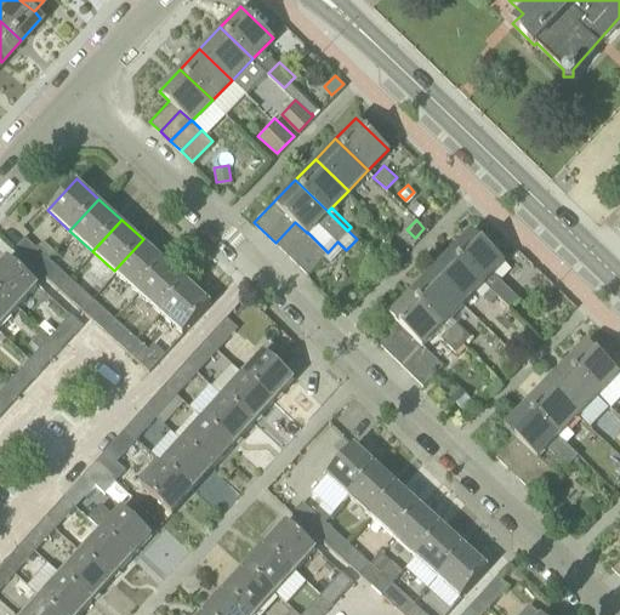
[(276,243),(285,252),(306,232),(295,222),(276,243)]
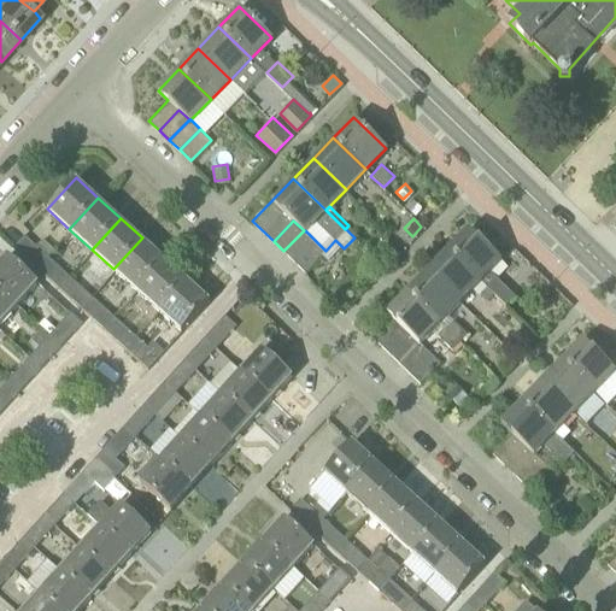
[(480,280),(500,258),(468,227),(447,248),(480,280)]
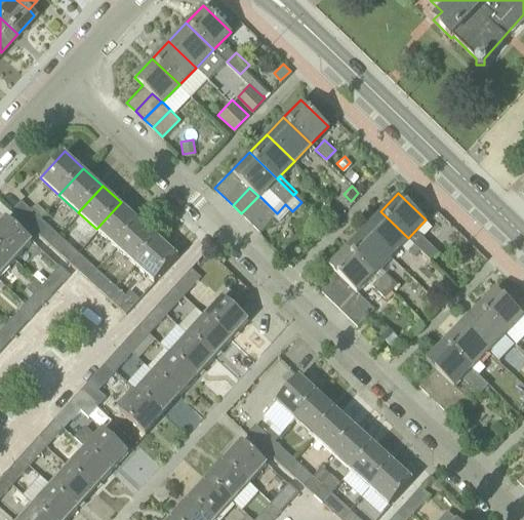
[(258,196),(241,213),(250,222),(268,204),(259,196),(259,197),(258,196)]
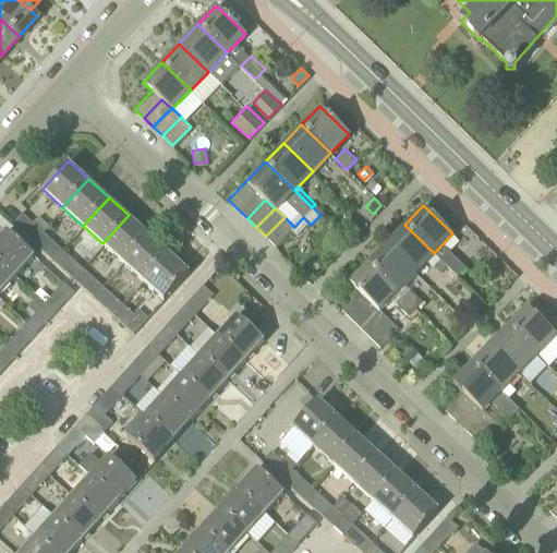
[(39,215),(33,221),(22,212),(12,221),(32,240),(41,230),(43,231),(49,224),(39,215)]
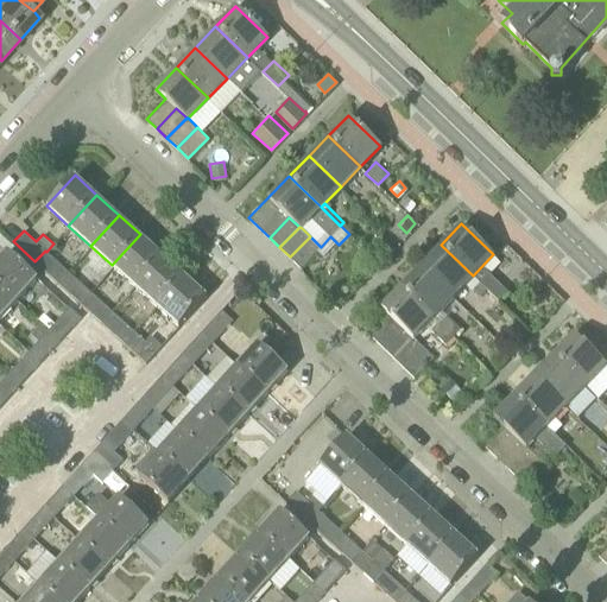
[(112,265),(134,285),(162,254),(140,234),(112,265)]
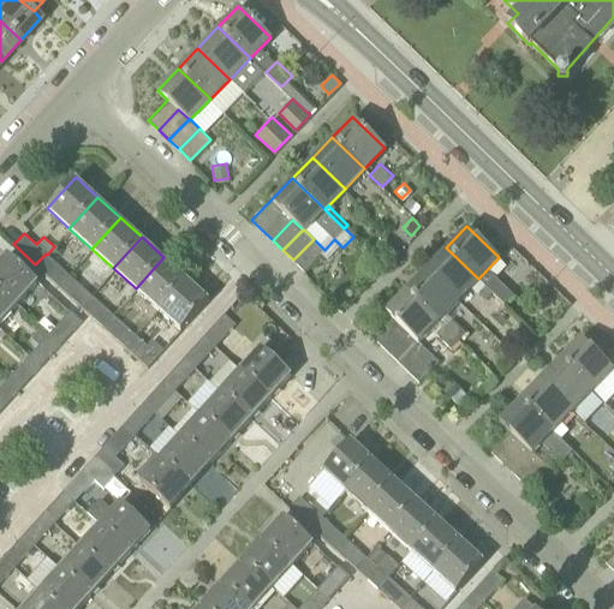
[(314,239),(293,260),(304,270),(325,250),(314,239)]
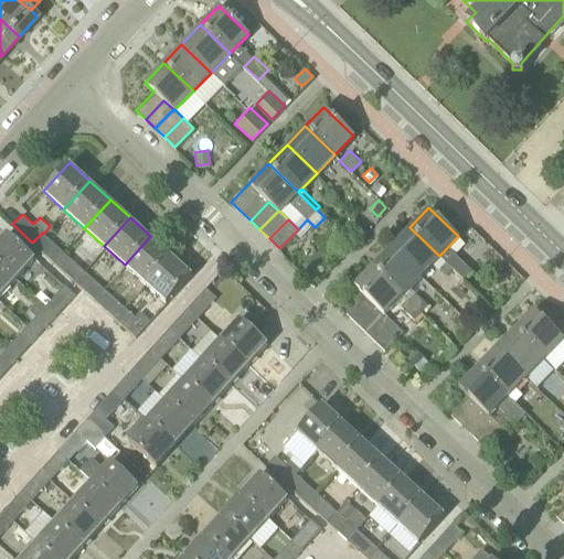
[(421,273),(439,256),(410,227),(392,246),(421,273)]
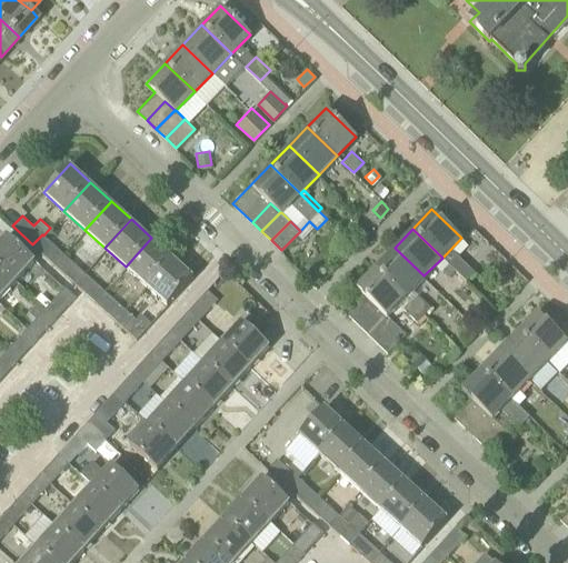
[(0,264),(16,279),(35,259),(6,232),(0,239),(0,264)]
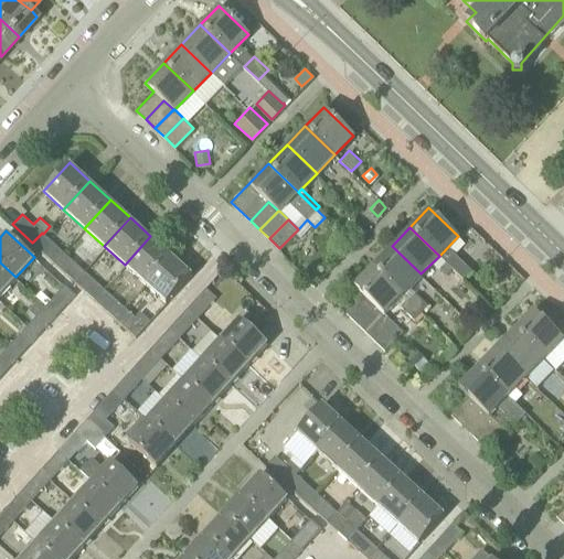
[(62,250),(43,234),(42,233),(32,243),(53,261),(62,250)]
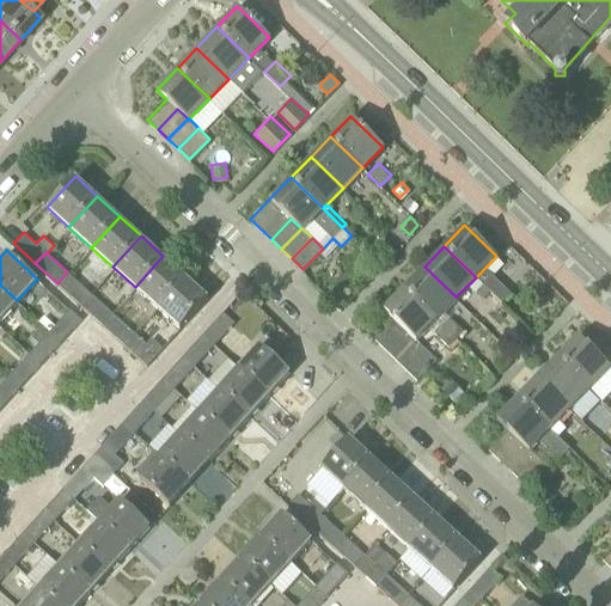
[(163,256),(135,287),(157,307),(185,276),(163,256)]
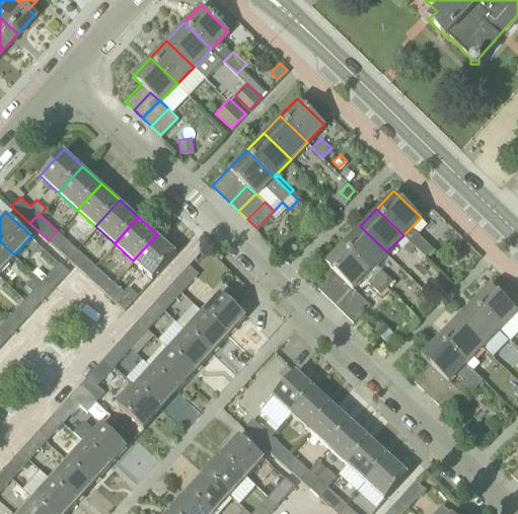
[(370,269),(376,263),(386,251),(360,226),(343,243),(370,269)]
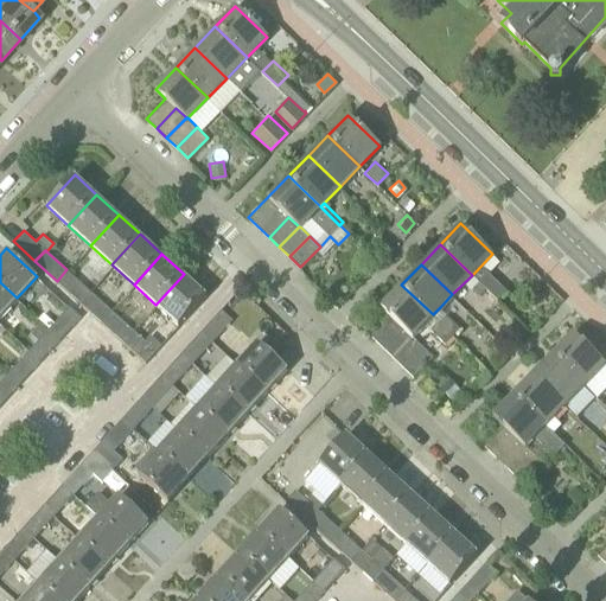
[(89,289),(67,269),(57,281),(78,301),(89,289)]
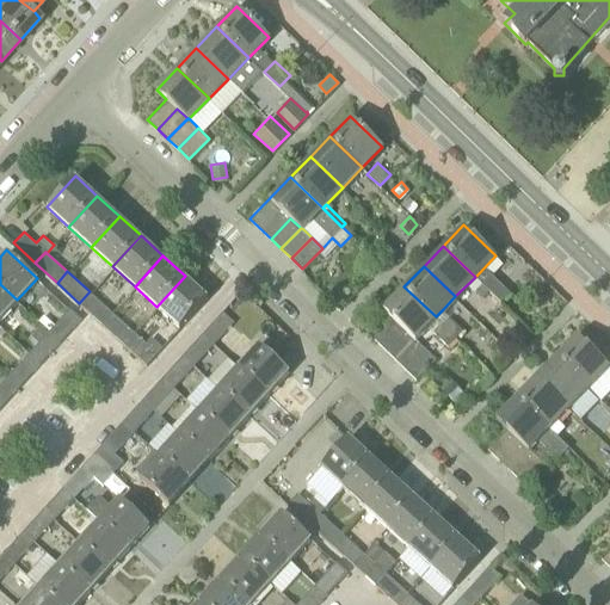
[(156,307),(179,327),(207,296),(185,276),(156,307)]
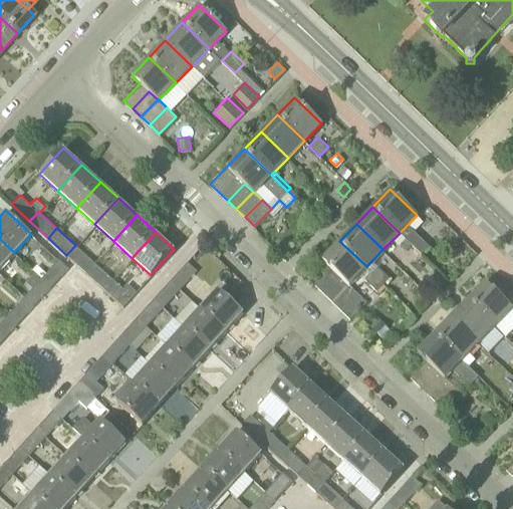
[(422,252),(429,244),(417,233),(409,241),(411,243),(412,243),(422,252)]
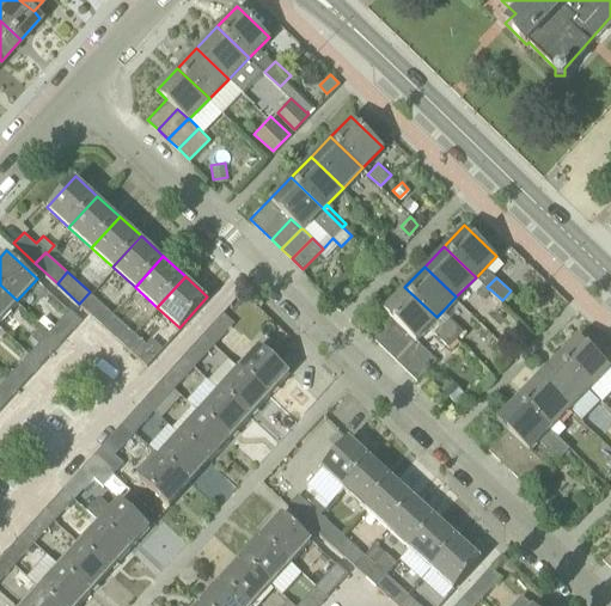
[(483,295),(489,289),(487,287),(482,283),(476,288),(483,295)]
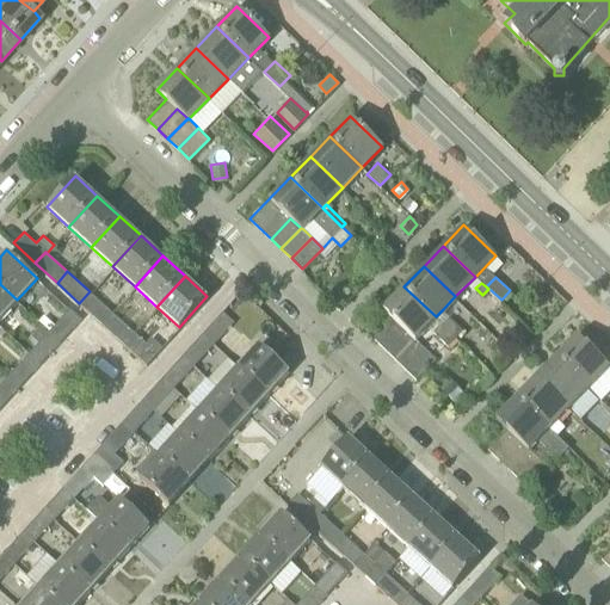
[(0,319),(17,300),(0,284),(0,319)]
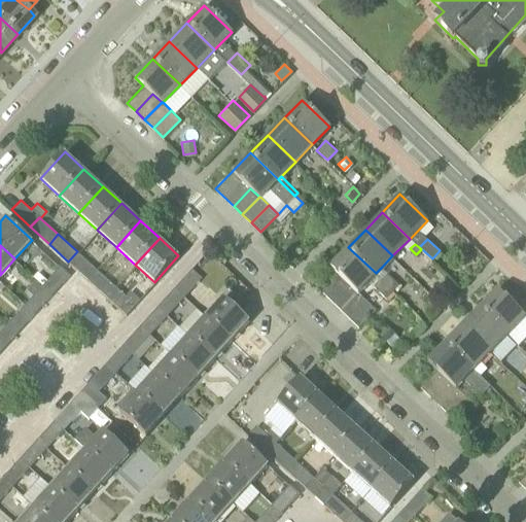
[(356,291),(357,292),(358,291),(367,281),(376,273),(348,247),(329,266),(339,274),(348,283),(356,291)]
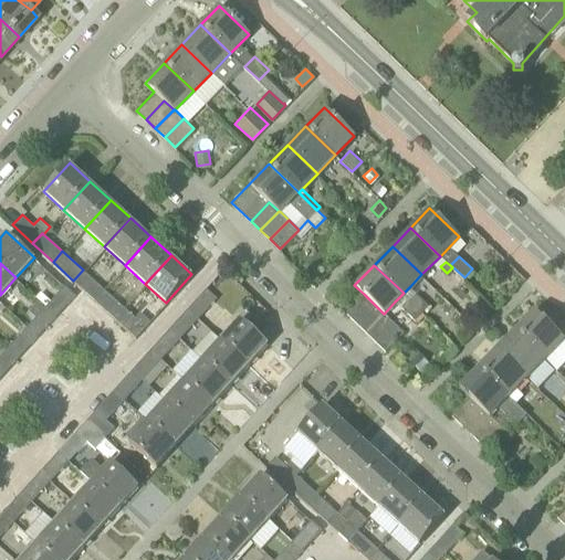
[(73,281),(84,289),(94,299),(103,289),(83,270),(73,281)]
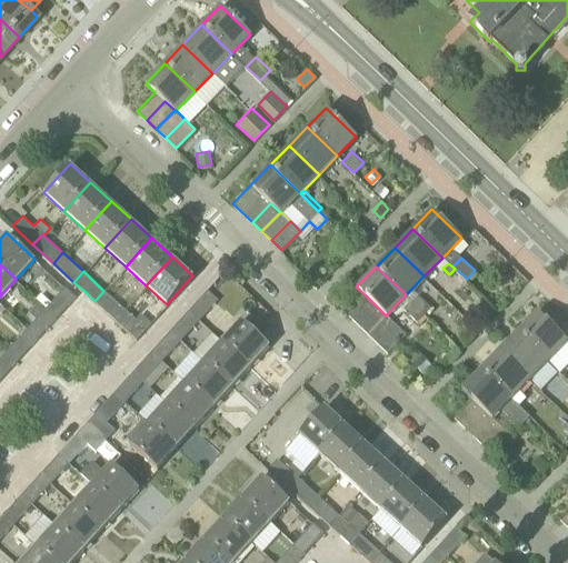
[(207,289),(188,309),(199,319),(217,298),(207,289)]
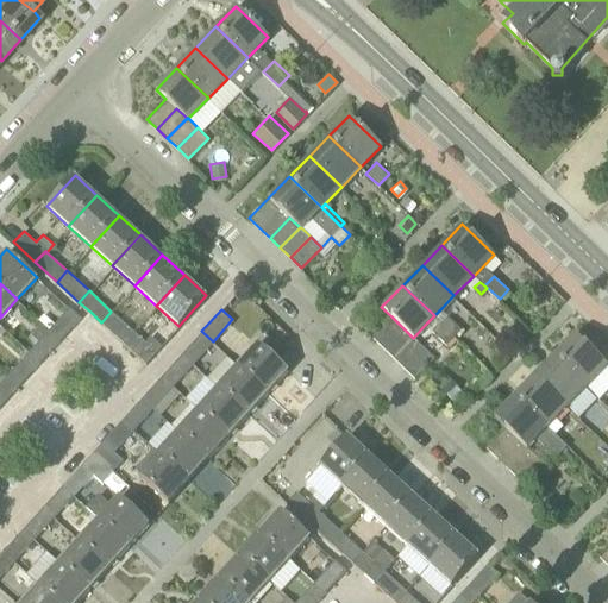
[(101,322),(124,343),(133,332),(111,312),(101,322)]
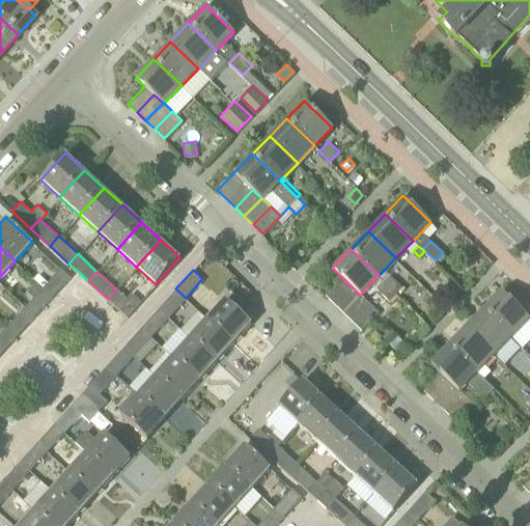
[(384,280),(395,293),(401,285),(390,274),(384,280)]
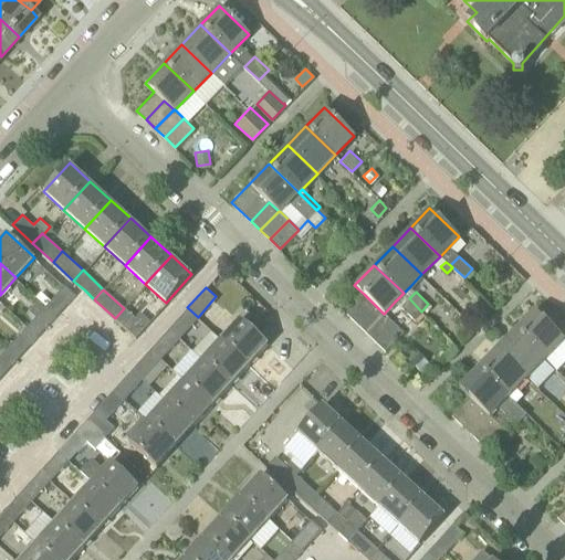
[(346,313),(356,321),(374,304),(364,294),(346,313)]
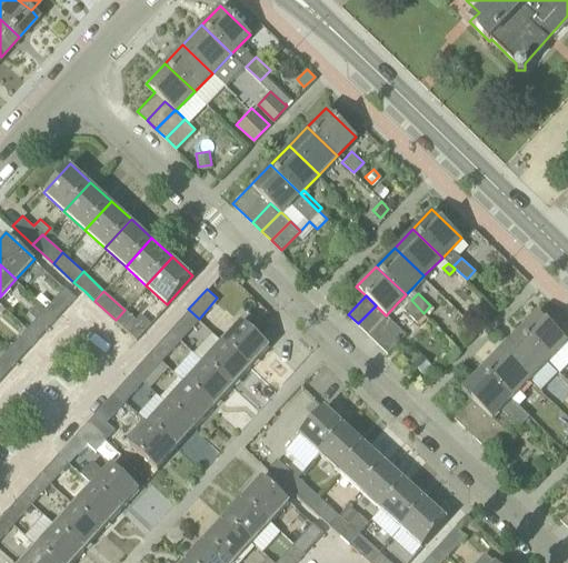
[(65,307),(53,297),(50,300),(46,305),(57,315),(65,307)]
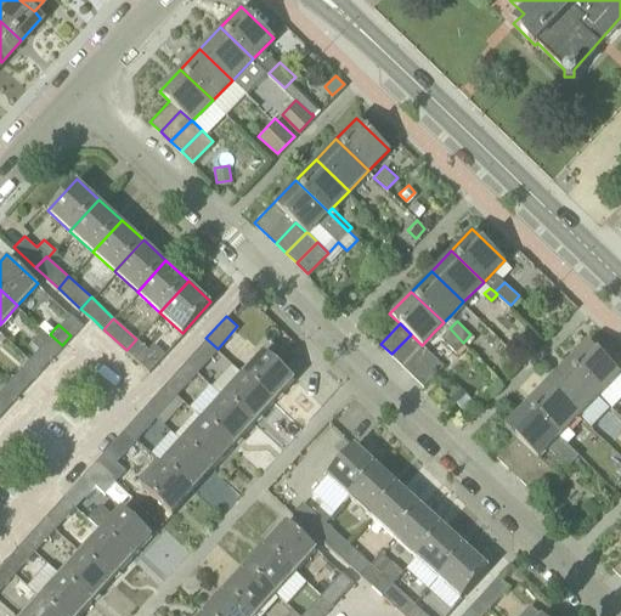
[(450,328),(441,337),(457,350),(463,343),(450,328)]
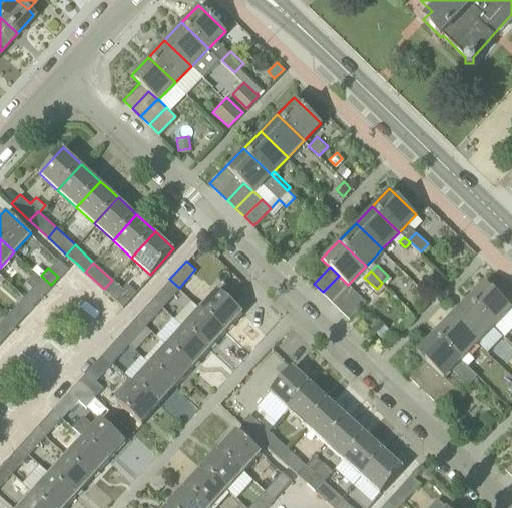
[(339,276),(323,292),(331,300),(347,284),(339,276)]
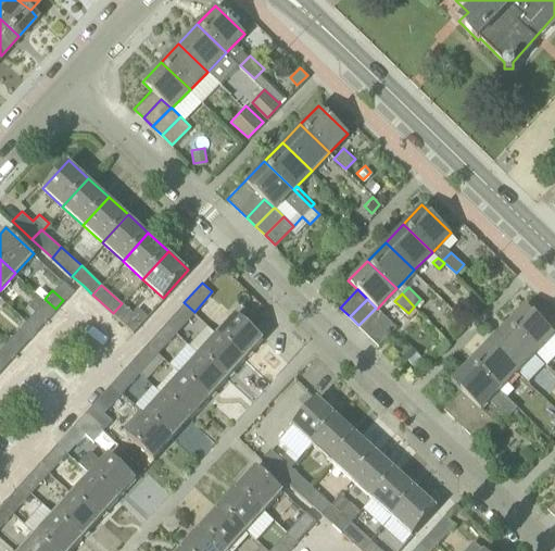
[(184,302),(166,322),(176,332),(194,312),(184,302)]
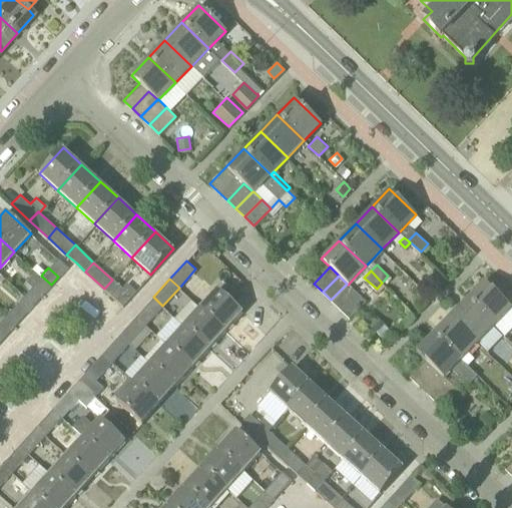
[(113,297),(121,288),(112,280),(104,289),(113,297)]
